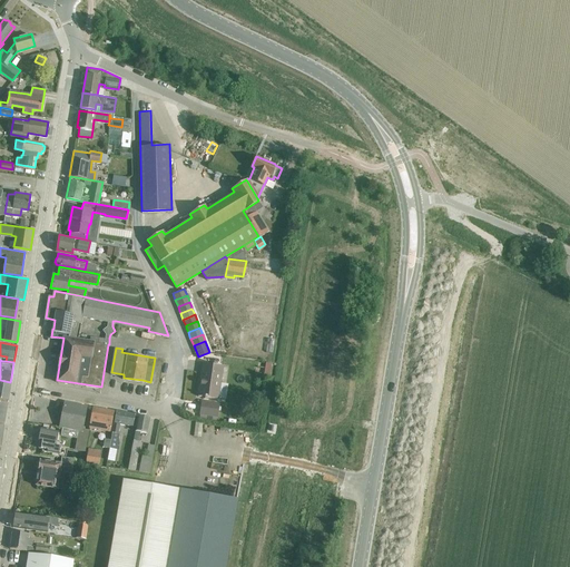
[(223,365),(203,362),(198,394),(218,398),(223,365)]
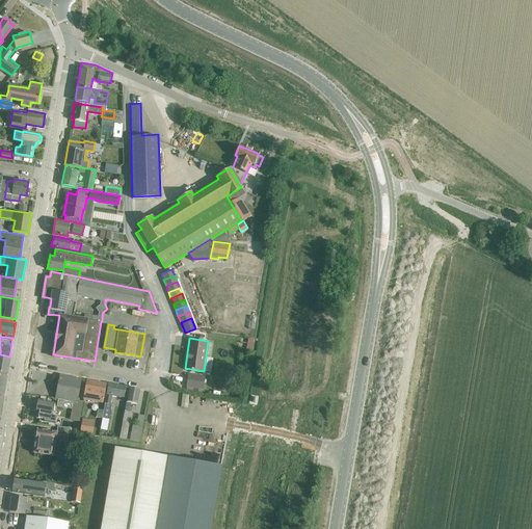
[(9,356),(0,354),(0,371),(7,373),(9,356)]
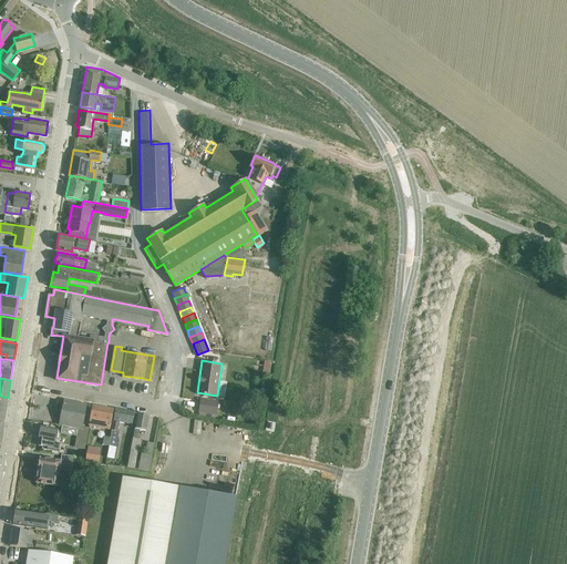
[(200,397),(198,411),(216,413),(218,400),(200,397)]
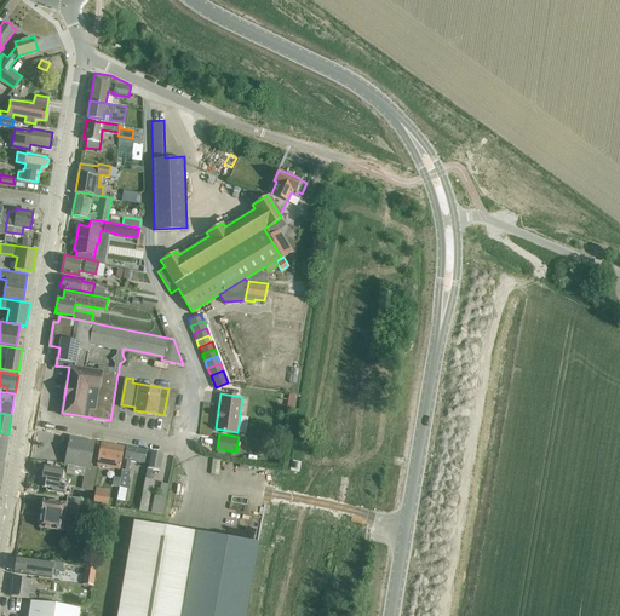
[(75,452),(79,437),(70,435),(67,450),(75,452)]
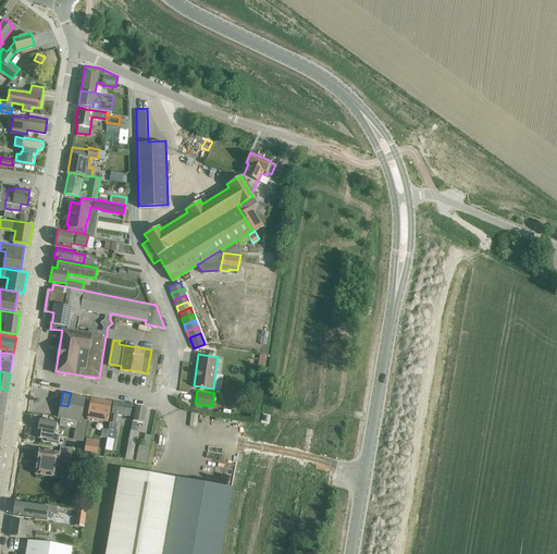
[(75,408),(78,394),(71,393),(67,406),(75,408)]
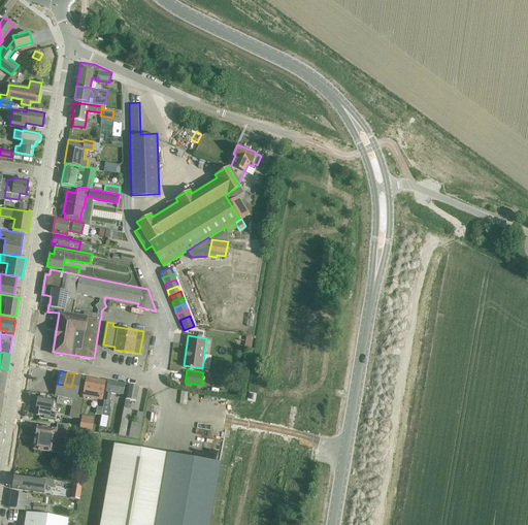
[(81,374),(74,373),(71,387),(78,388),(81,374)]
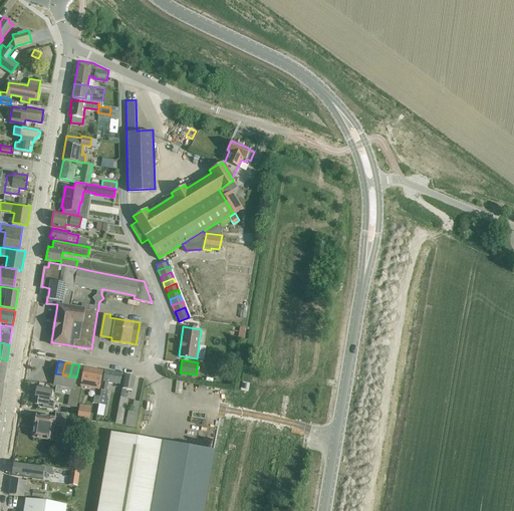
[(80,385),(98,388),(102,369),(84,365),(80,385)]
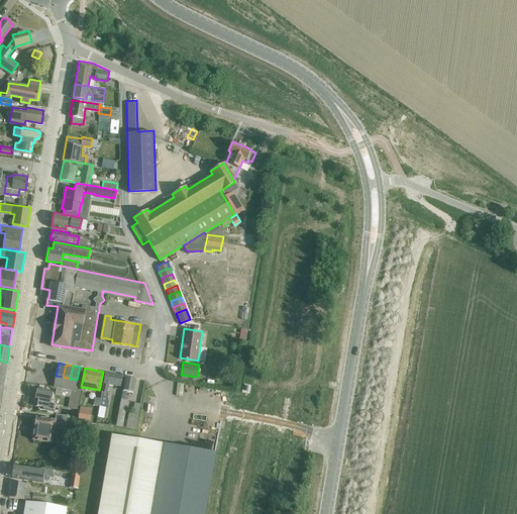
[(122,375),(105,372),(99,404),(105,406),(108,392),(106,391),(108,383),(120,385),(122,375)]
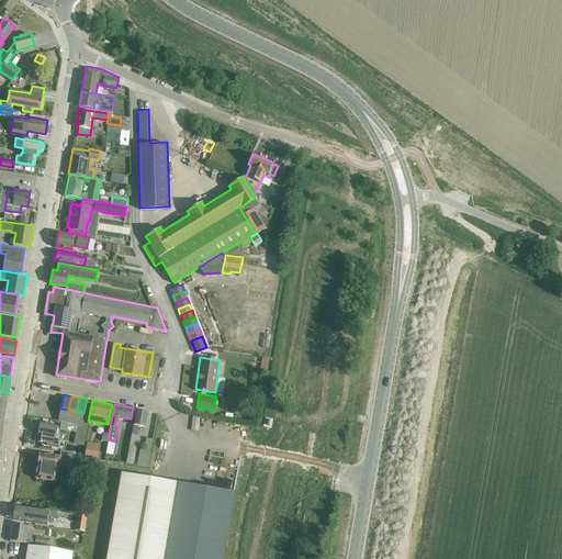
[(68,410),(60,409),(58,418),(62,420),(69,421),(79,423),(81,423),(82,422),(83,413),(76,412),(68,410)]
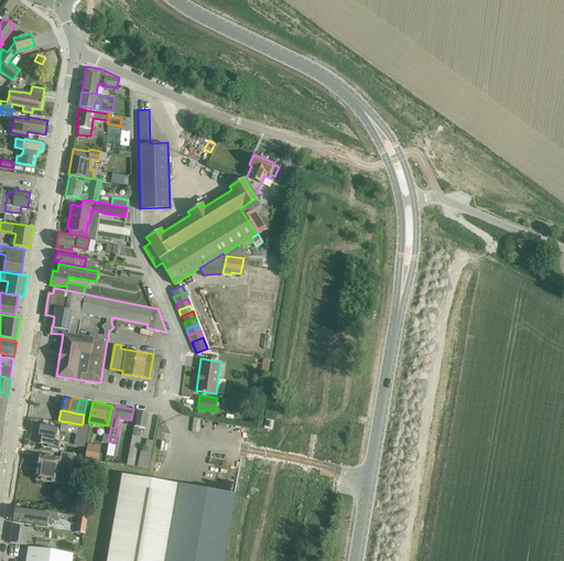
[(139,425),(145,428),(148,412),(137,410),(127,463),(133,464),(139,431),(138,430),(139,425)]
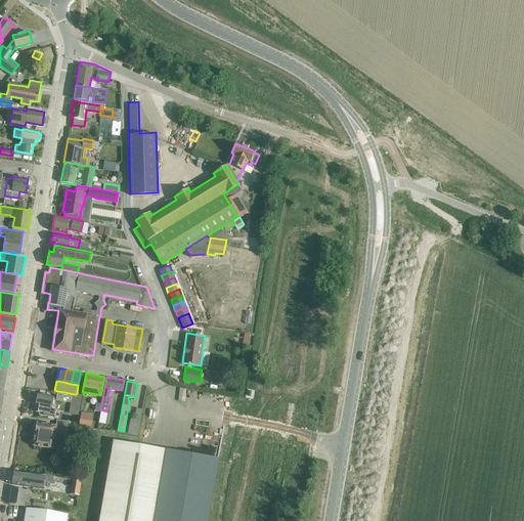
[(181,399),(186,400),(189,388),(183,387),(181,399)]
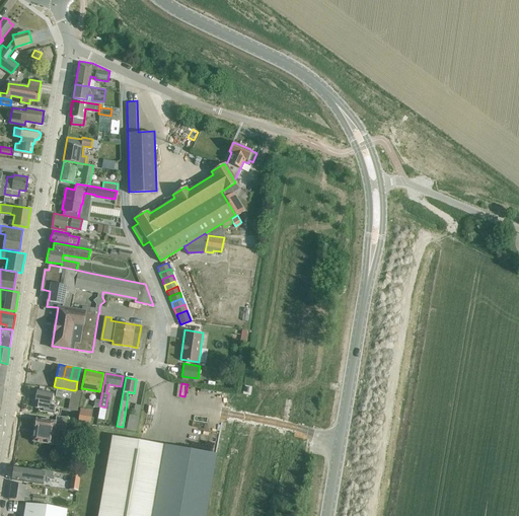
[(57,387),(56,394),(63,395),(64,388),(57,387)]
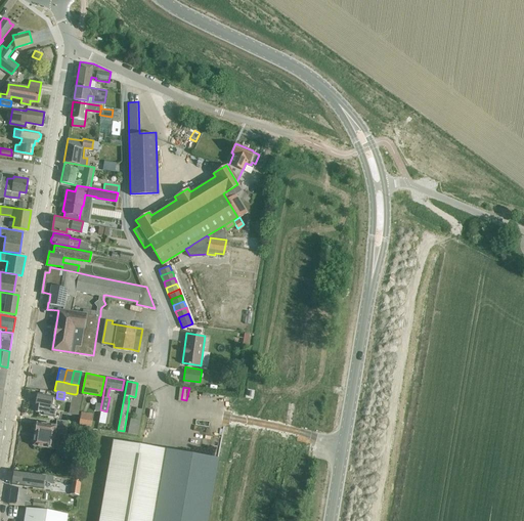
[(53,395),(38,392),(36,404),(37,404),(36,410),(39,410),(38,414),(54,417),(55,408),(51,408),(53,395)]
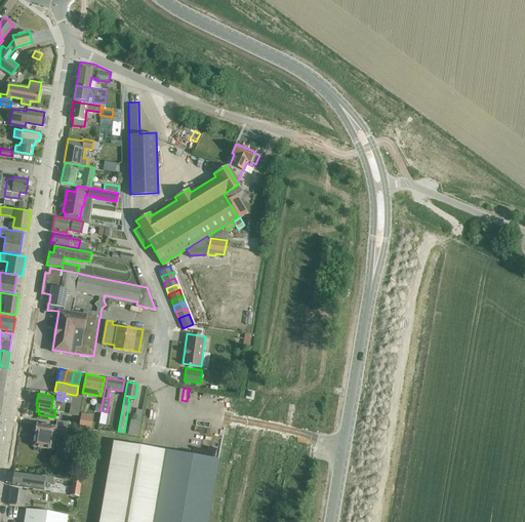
[(82,395),(77,394),(76,395),(74,395),(72,407),(80,408),(82,395)]
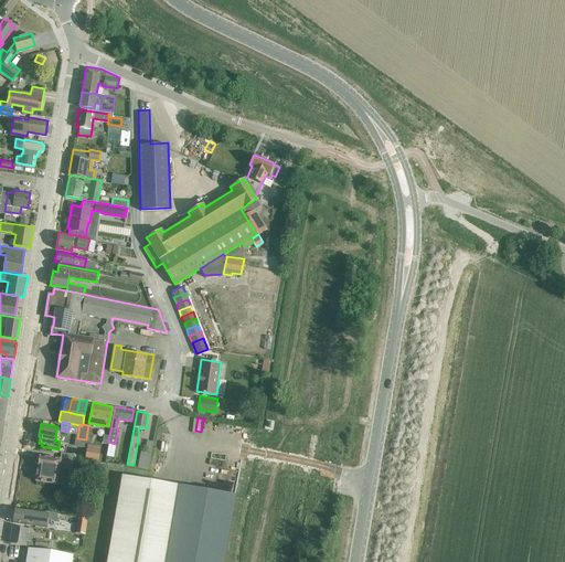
[(147,467),(152,439),(147,438),(145,451),(140,449),(137,465),(147,467)]
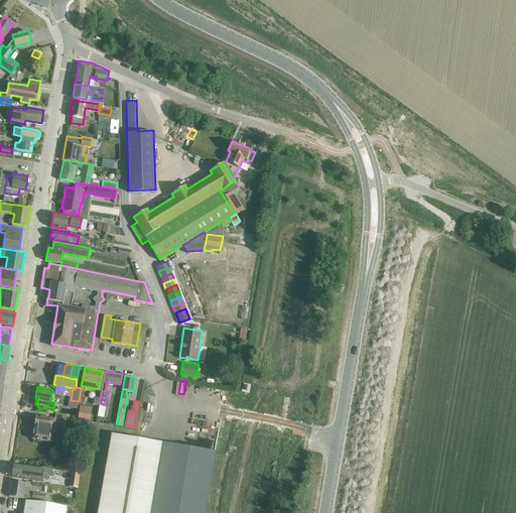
[(78,414),(90,416),(92,404),(80,402),(78,414)]
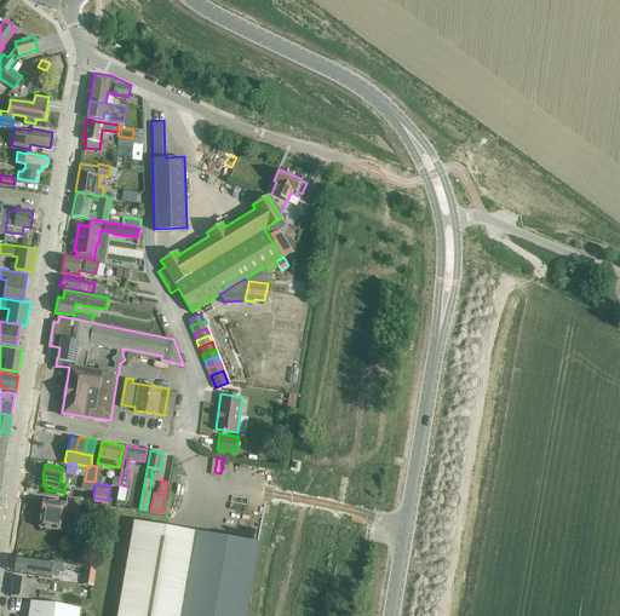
[(44,499),(39,525),(68,529),(70,511),(78,512),(80,496),(67,495),(65,502),(44,499)]
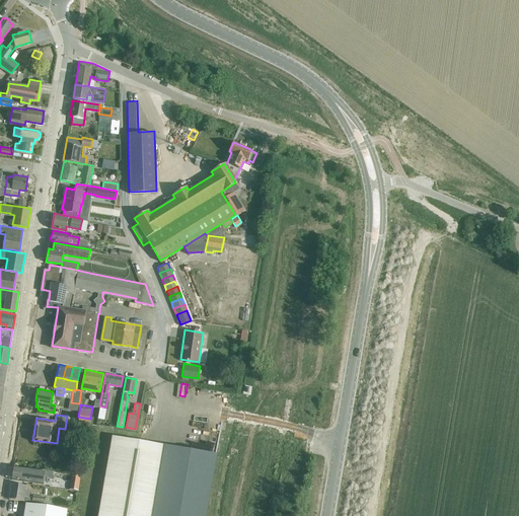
[(206,515),(217,454),(113,436),(97,515),(206,515)]
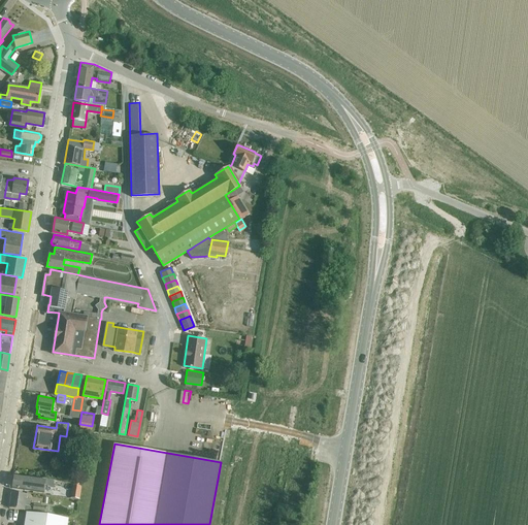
[(13,473),(11,486),(32,489),(33,487),(43,489),(44,484),(45,484),(53,485),(54,478),(46,477),(45,477),(27,473),(26,476),(13,473)]
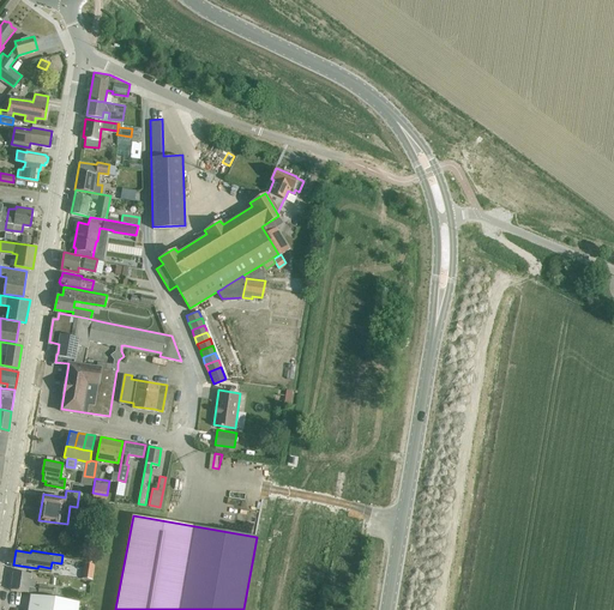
[(94,560),(84,559),(83,574),(91,575),(94,560)]
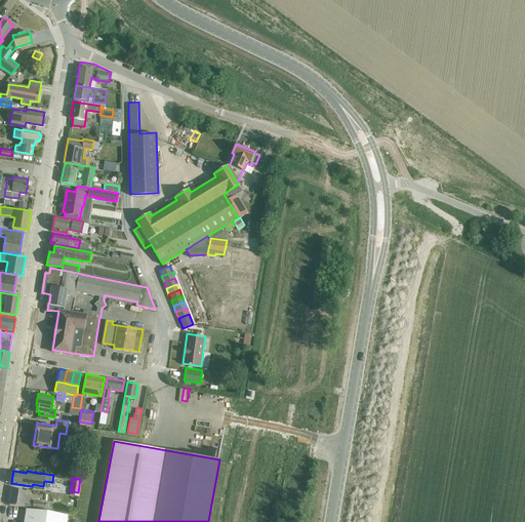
[(10,487),(8,504),(45,509),(44,500),(33,499),(33,500),(31,500),(30,502),(29,502),(30,495),(25,495),(26,489),(10,487)]
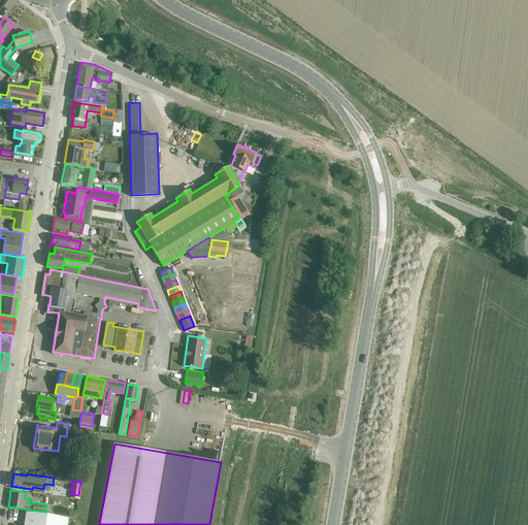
[(26,511),(24,524),(66,524),(67,517),(26,511)]
